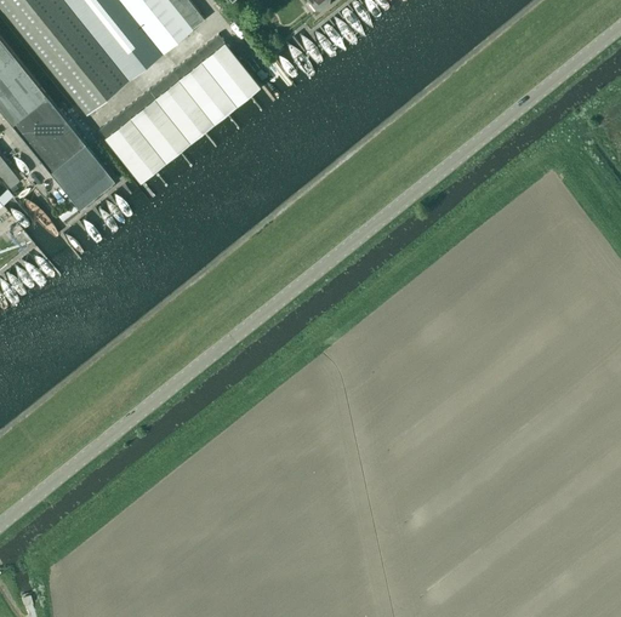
[(0,0),(0,11),(86,118),(127,84),(60,0),(0,0)]
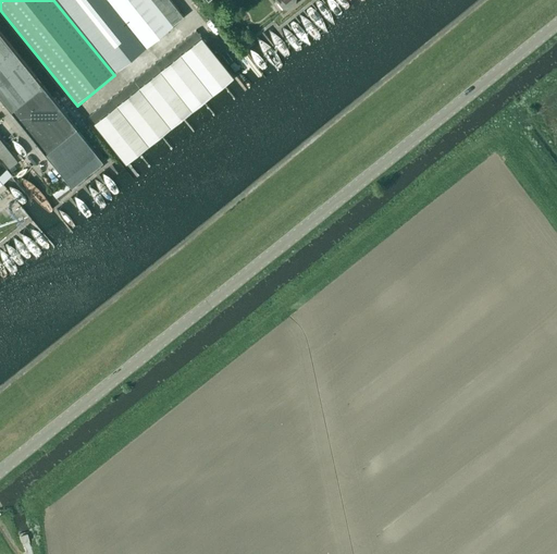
[(53,0),(114,75),(147,49),(107,0),(53,0)]
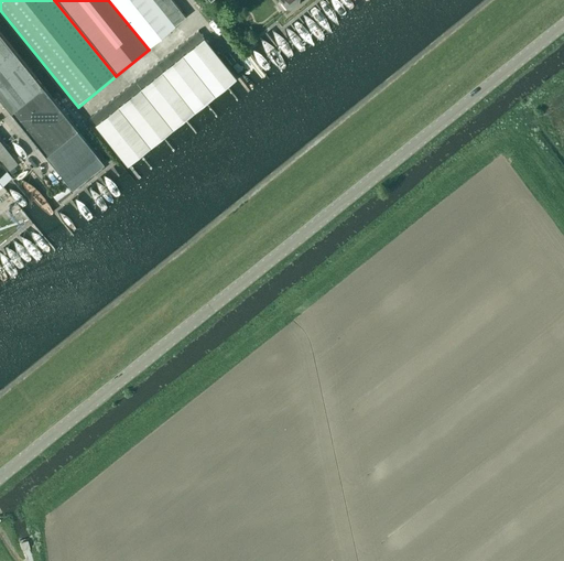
[(108,0),(149,50),(175,29),(174,28),(185,20),(169,0),(108,0)]
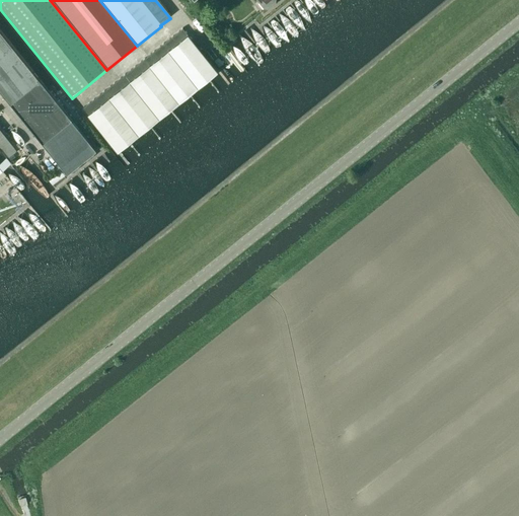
[(255,0),(256,2),(264,11),(268,11),(275,5),(275,1),(277,0),(255,0)]
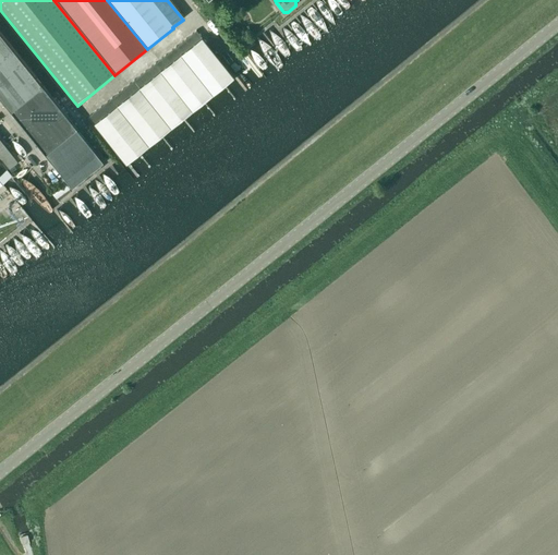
[(227,72),(195,33),(89,119),(126,166),(233,80),(227,72)]
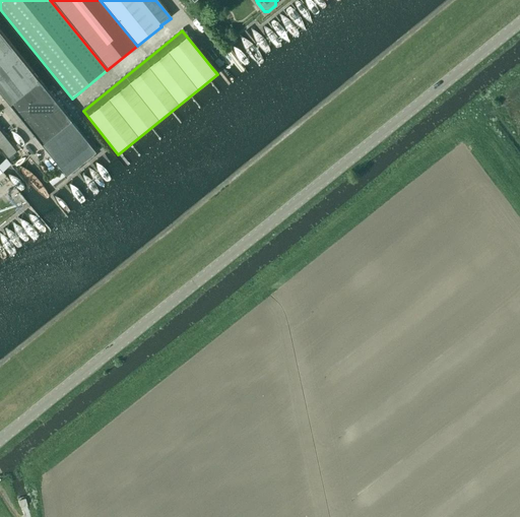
[(0,91),(10,106),(40,82),(0,33),(0,91)]
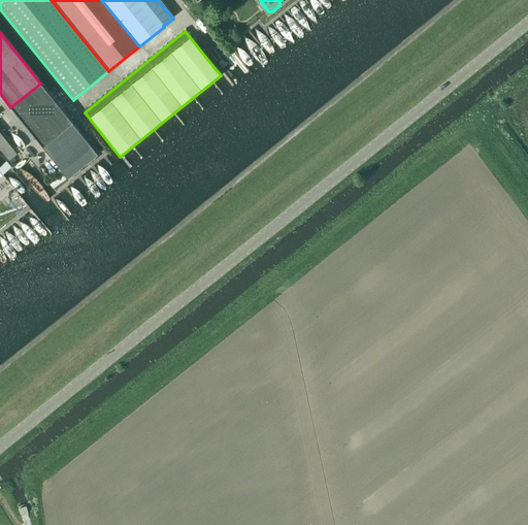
[(40,84),(10,107),(43,149),(68,178),(98,155),(73,124),(40,84)]
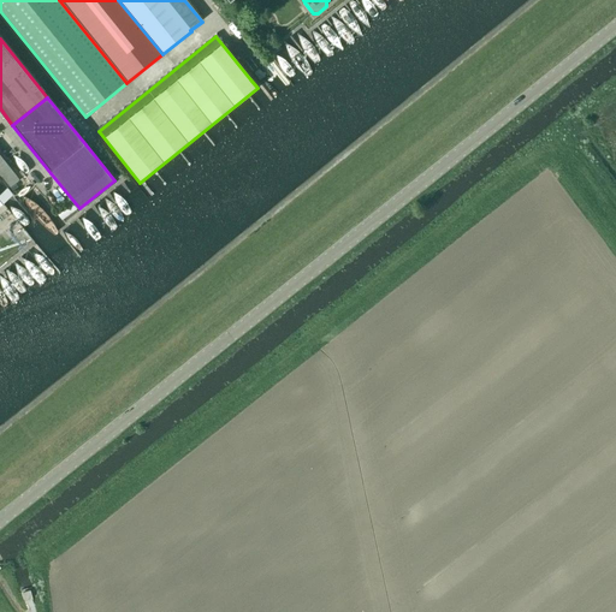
[(22,179),(0,152),(0,176),(10,189),(22,179)]
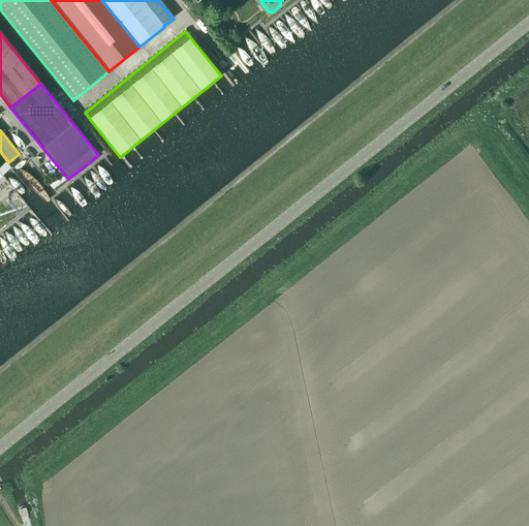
All buildings are outlined.
